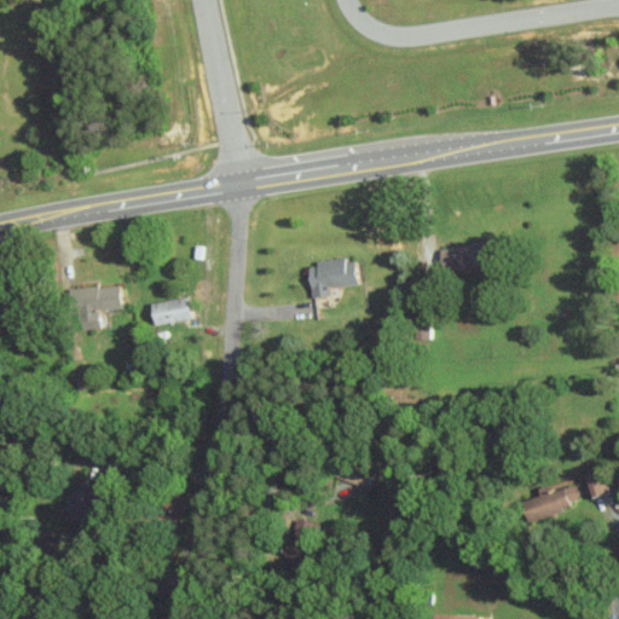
[(439,247),(441,268),(499,262),(497,241),(439,247)]
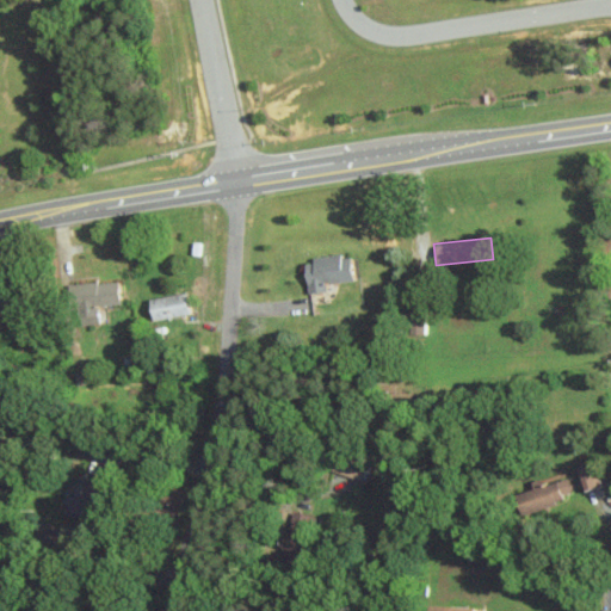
[(307,292),(326,290),(326,284),(352,281),(350,254),(303,259),(307,292)]
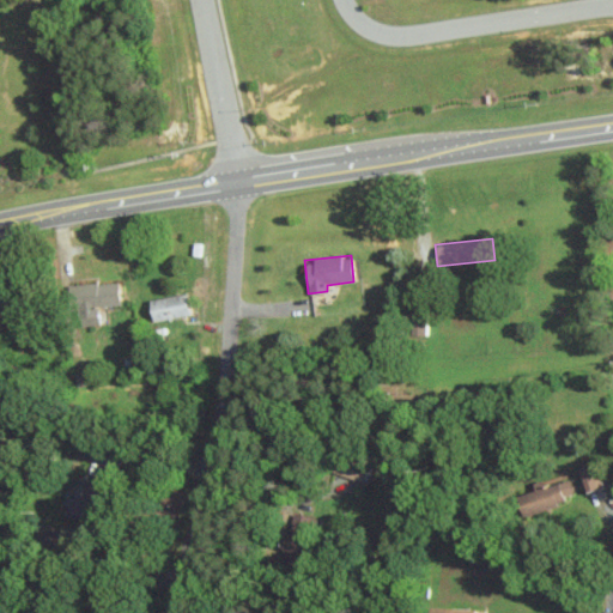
[(97,323),(97,307),(119,305),(117,281),(70,284),(71,325),(97,323)]
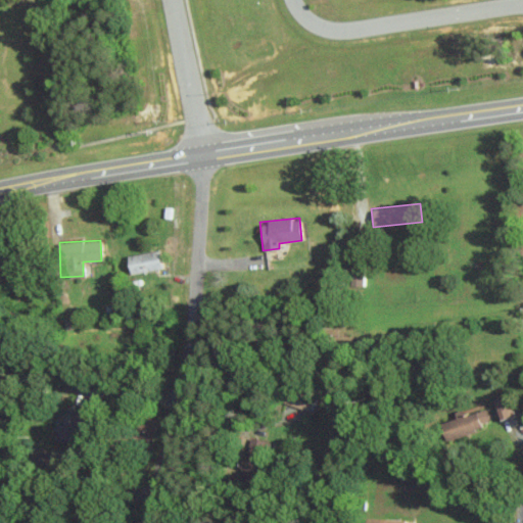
[(130,274),(158,269),(155,250),(127,255),(130,274)]
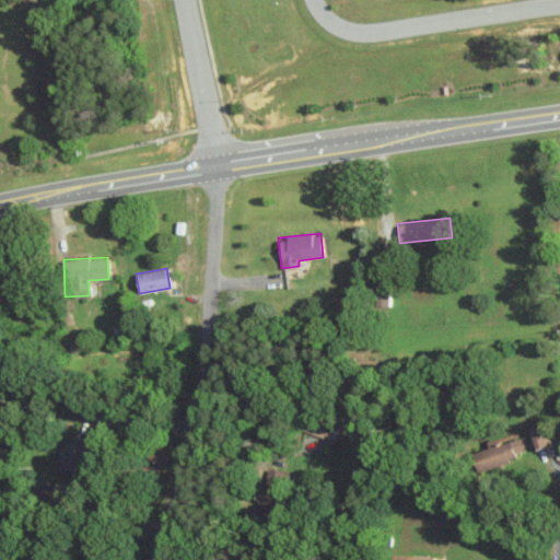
[(374,305),(388,306),(388,287),(375,287),(374,305)]
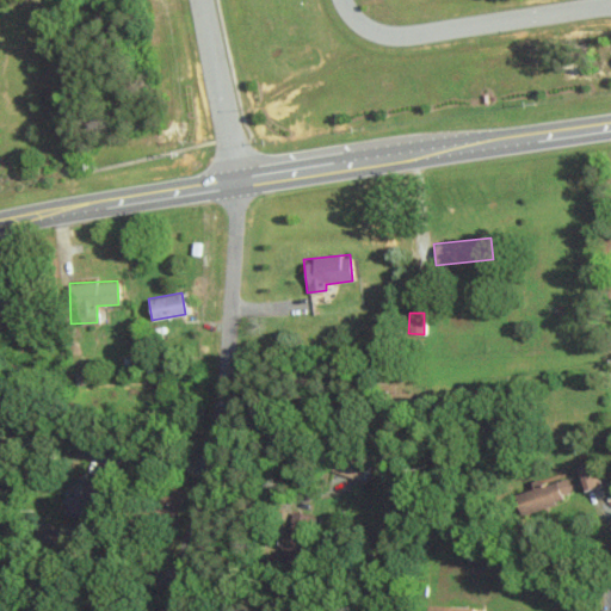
[(334,457),(331,470),(362,480),(365,467),(334,457)]
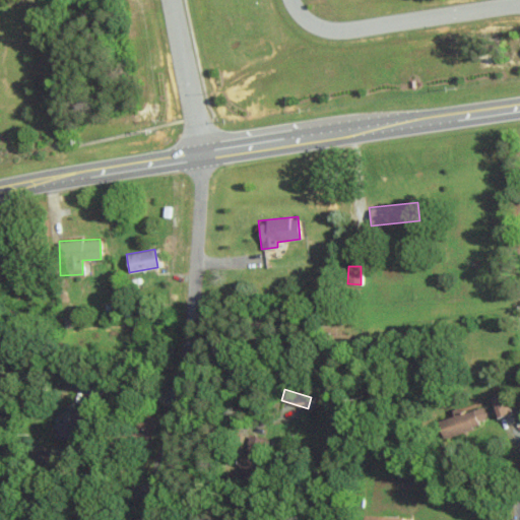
[(508,414),(501,395),(490,399),(498,418),(508,414)]
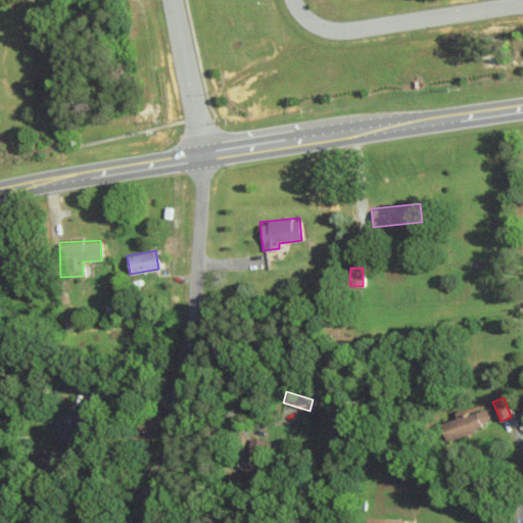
[(55,440),(82,446),(90,414),(60,407),(54,430),(57,431),(55,440)]
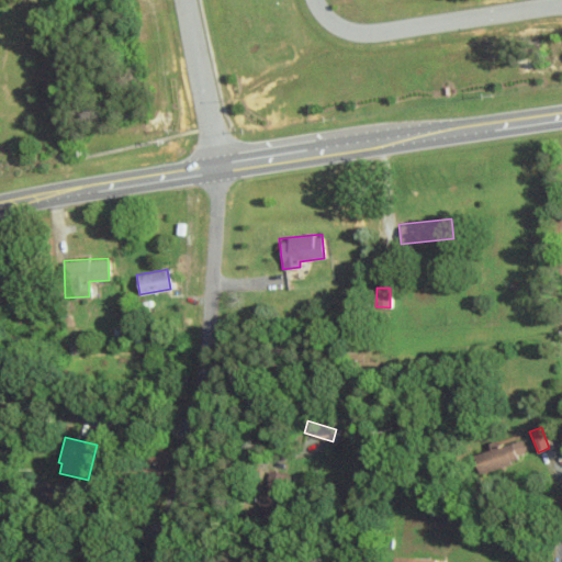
[(499,445),(498,440),(487,442),(490,450),(474,454),(479,471),(518,461),(516,454),(525,452),(521,440),(499,445)]
